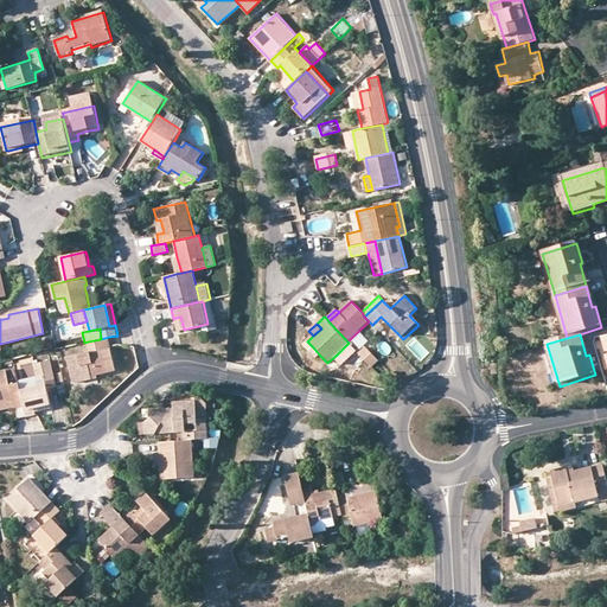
[(91,375),(97,374),(115,370),(109,337),(101,339),(88,342),(90,352),(68,357),(74,383),(91,378),(91,375)]
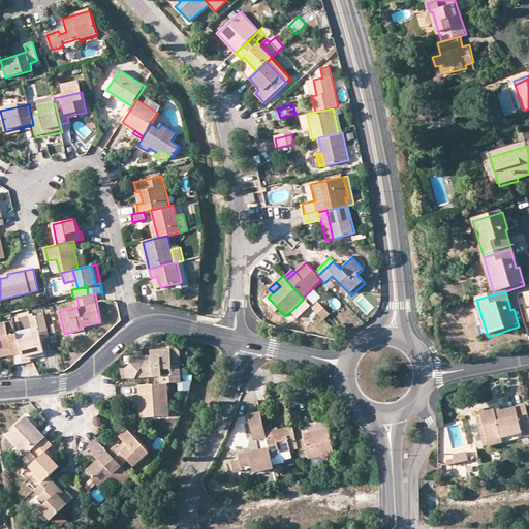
[(310,305),(304,299),(292,310),(298,315),(310,305)]
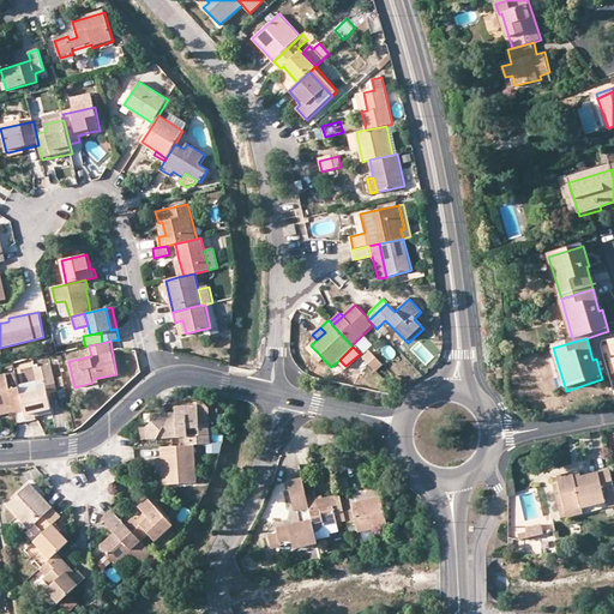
[(318,363),(323,359),(318,353),(313,357),(318,363)]
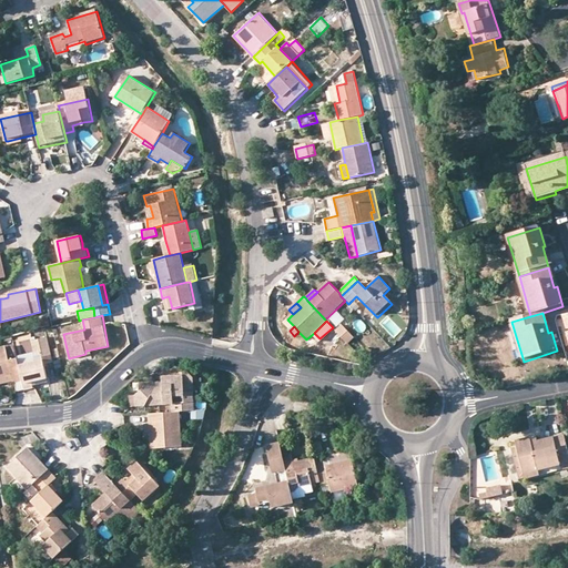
[(342,326),(336,331),(348,343),(354,338),(342,326)]
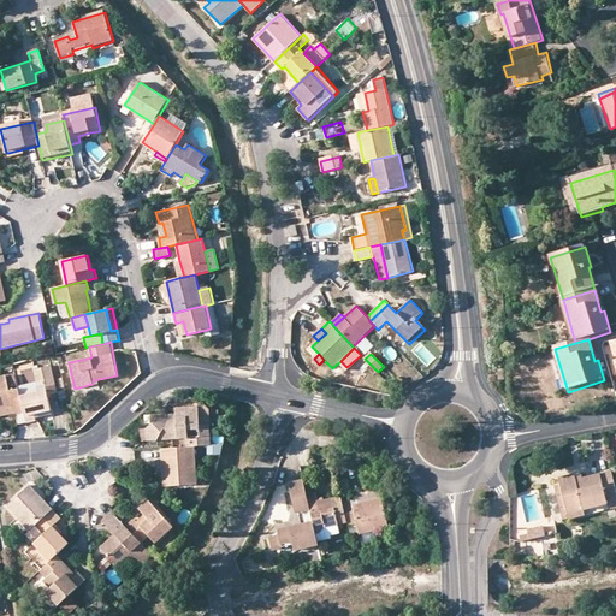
[(46,386),(54,385),(51,366),(35,369),(39,385),(46,383),(46,386)]
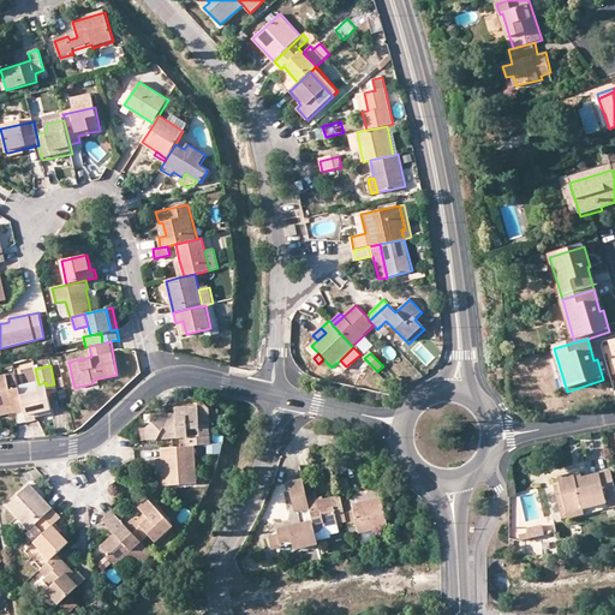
[(24,412),(21,395),(18,388),(10,389),(6,375),(0,376),(0,407),(12,406),(15,412),(15,415),(24,412)]
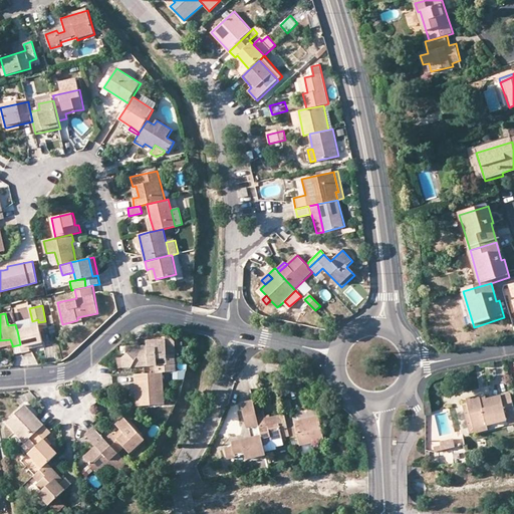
[(17,330),(20,344),(22,352),(30,349),(30,348),(28,344),(43,340),(40,328),(39,325),(17,330)]
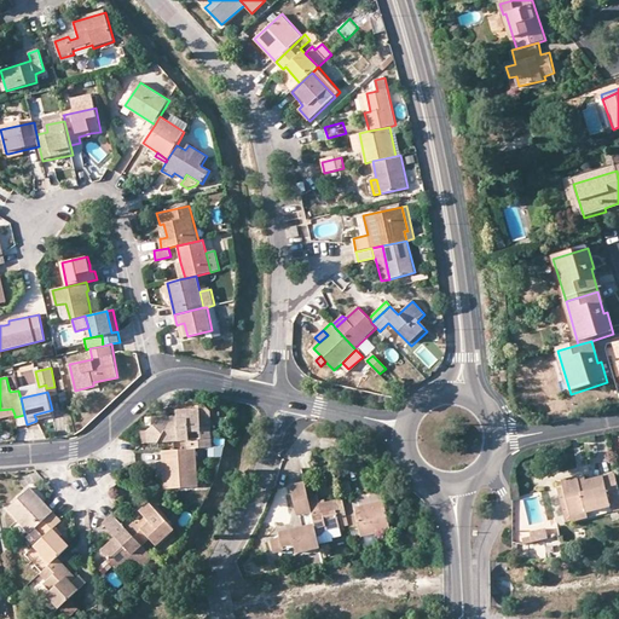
[(200,406),(200,409),(202,427),(210,427),(209,412),(203,405),(200,406)]
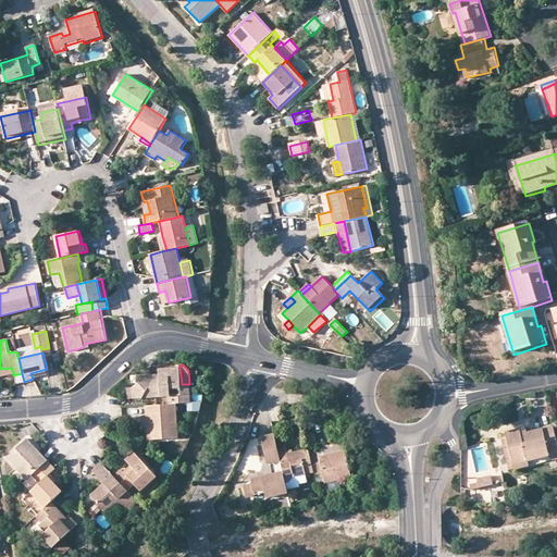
[(182,384),(180,368),(159,369),(160,378),(153,378),(149,373),(134,386),(128,387),(128,398),(169,395),(170,404),(175,404),(192,403),(189,384),(182,384)]
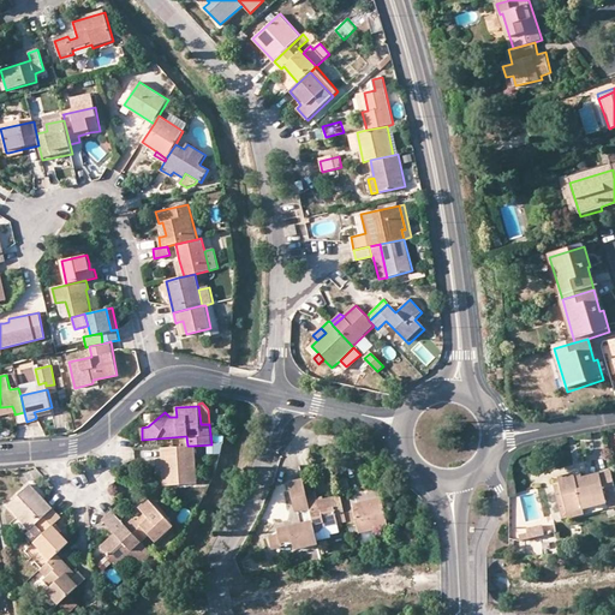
[(193,446),(187,446),(162,448),(162,458),(167,458),(169,485),(197,483),(193,446)]
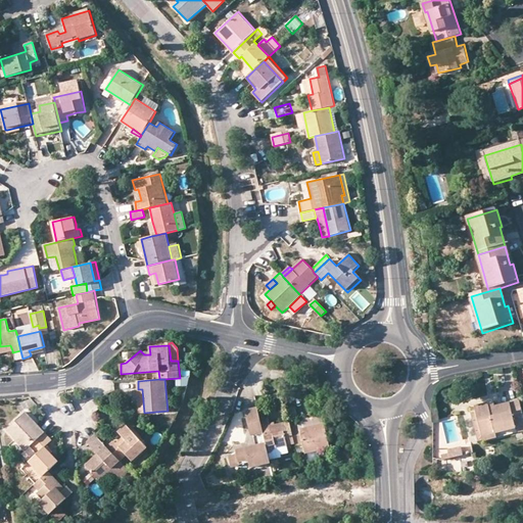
[(475,408),(476,412),(483,437),(496,434),(517,429),(518,434),(522,432),(522,415),(520,400),(489,409),(488,405),(475,408)]
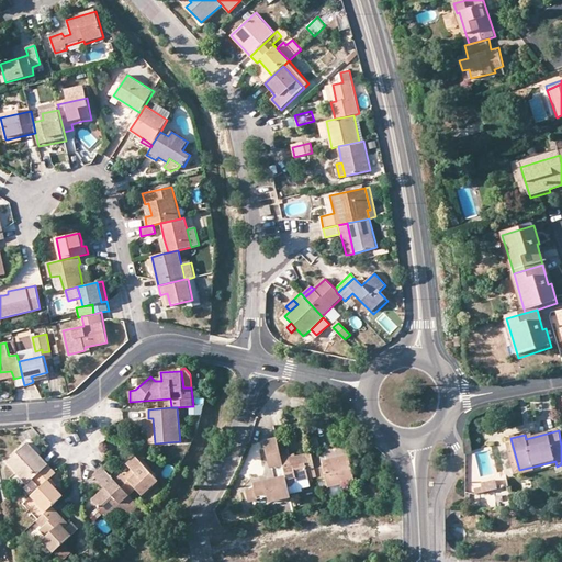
[(284,465),(280,451),(278,438),(263,441),(270,469),(273,469),(284,465)]
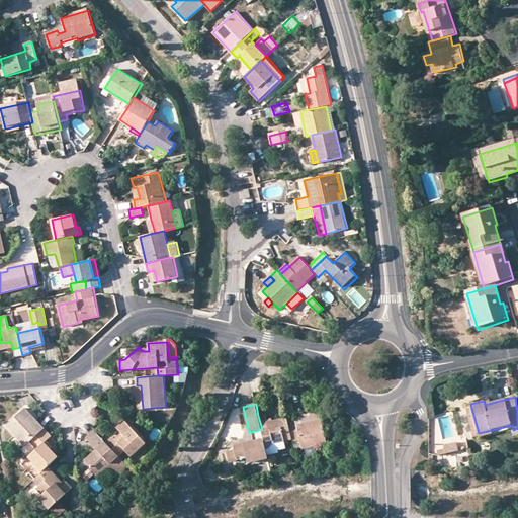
[(493,434),(492,430),(479,433),(471,408),(466,410),(473,438),(493,434)]
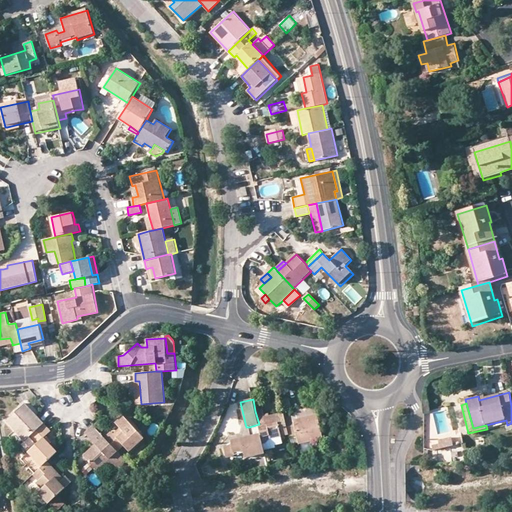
[(25,404),(7,421),(25,441),(44,423),(25,404)]
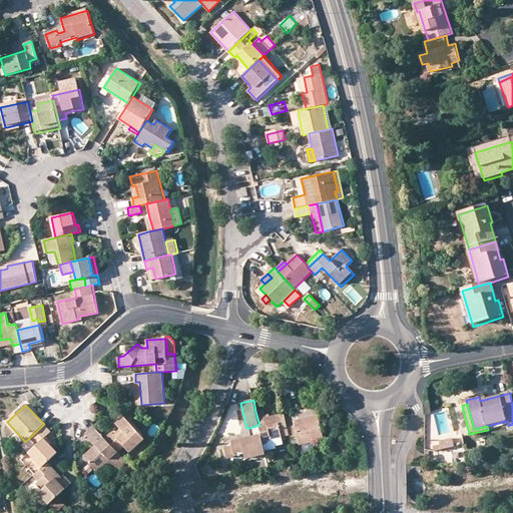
[(293,414),(294,418),(295,421),(319,416),(318,409),(293,414)]
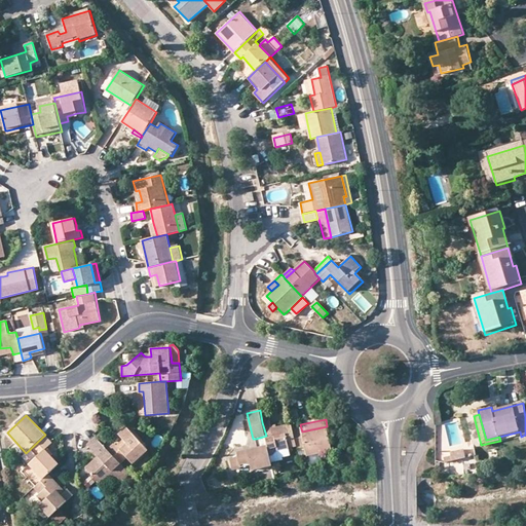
[(268,446),(270,455),(274,454),(278,451),(298,446),(294,429),(293,423),(273,428),(270,420),(262,422),(266,436),(268,446)]
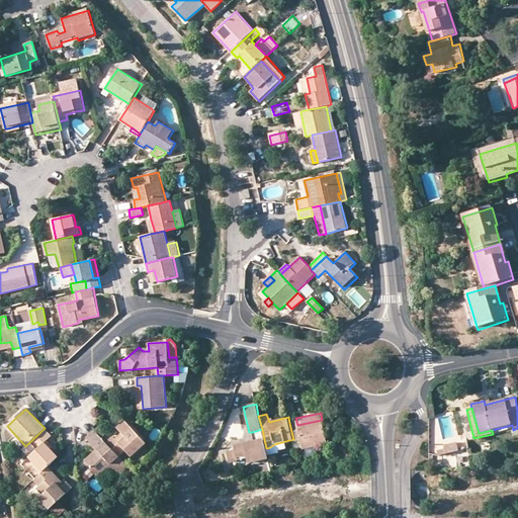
[(289,423),(293,439),(295,449),(327,442),(322,420),(297,425),(296,422),(289,423)]
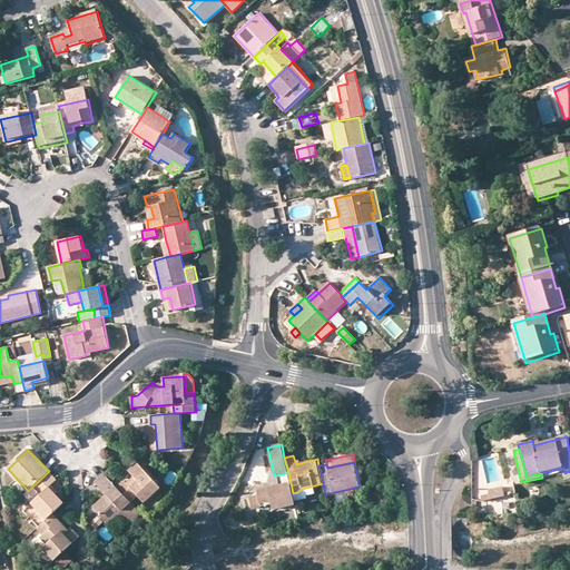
[(129,472),(133,475),(141,467),(138,463),(129,472)]
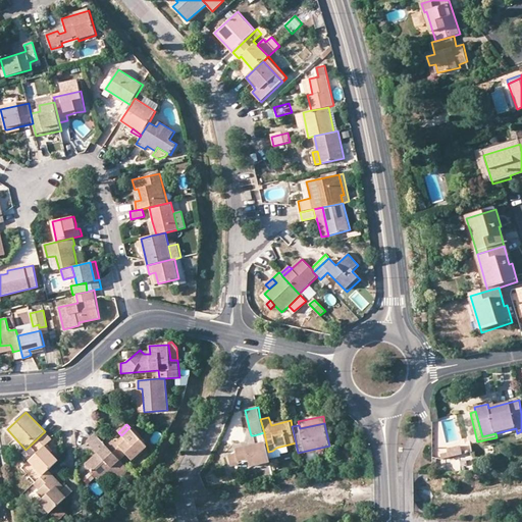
[(108,448),(120,461),(127,455),(133,462),(148,448),(129,427),(121,435),(123,437),(117,444),(114,440),(108,448)]
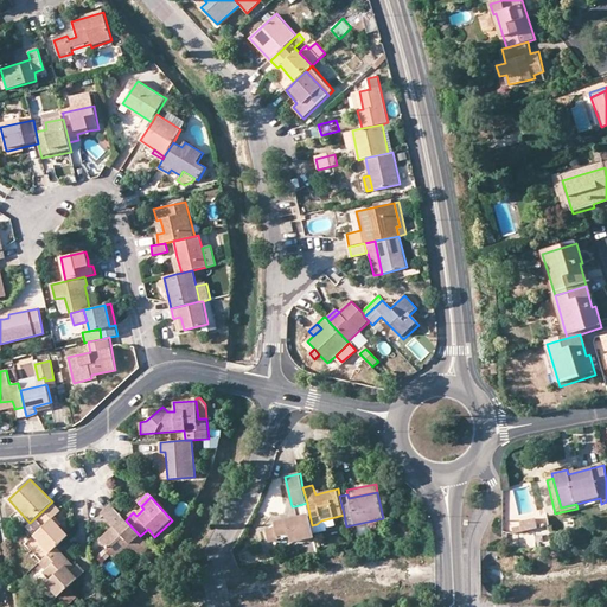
[(61,511),(52,502),(30,523),(26,525),(51,553),(57,547),(69,536),(53,518),(61,511)]
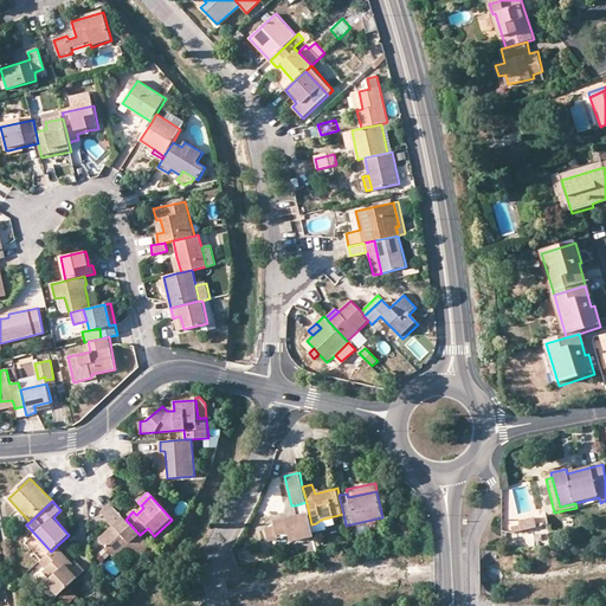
[(295,505),(297,516),(309,514),(307,502),(295,505)]
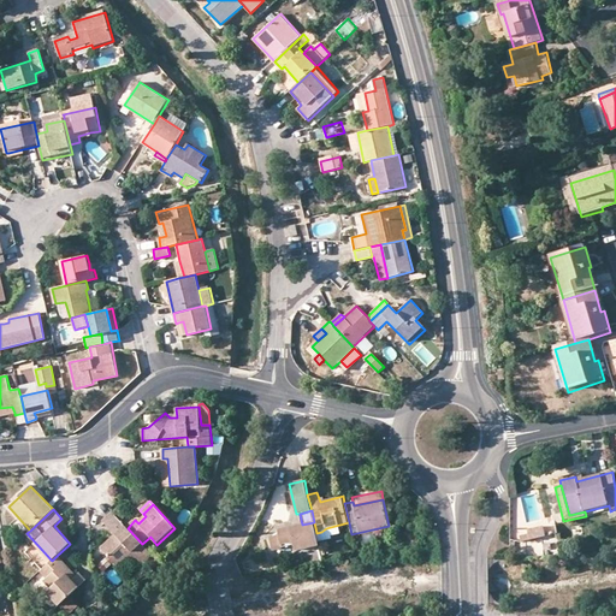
[(134,552),(142,544),(128,528),(114,514),(105,522),(117,535),(101,549),(118,567),(134,552)]
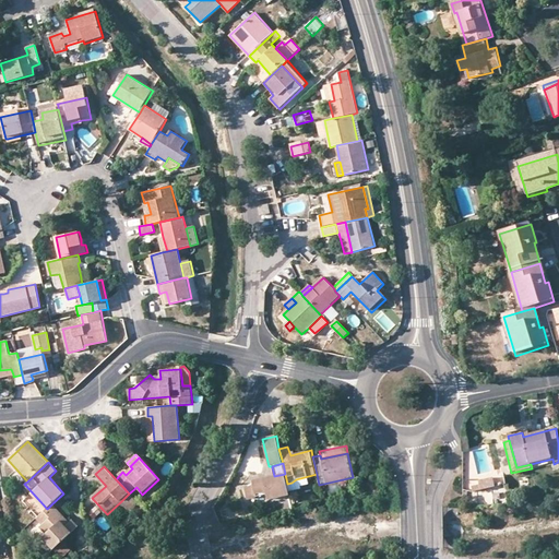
[(290,495),(287,484),(285,474),(274,476),(253,480),(254,486),(246,488),(248,499),(266,495),(269,500),(290,495)]
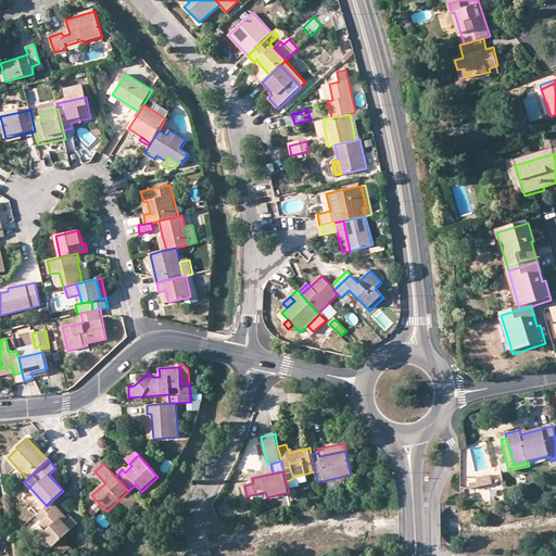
[(470,485),(471,492),(493,487),(491,477),(477,480),(478,484),(470,485)]
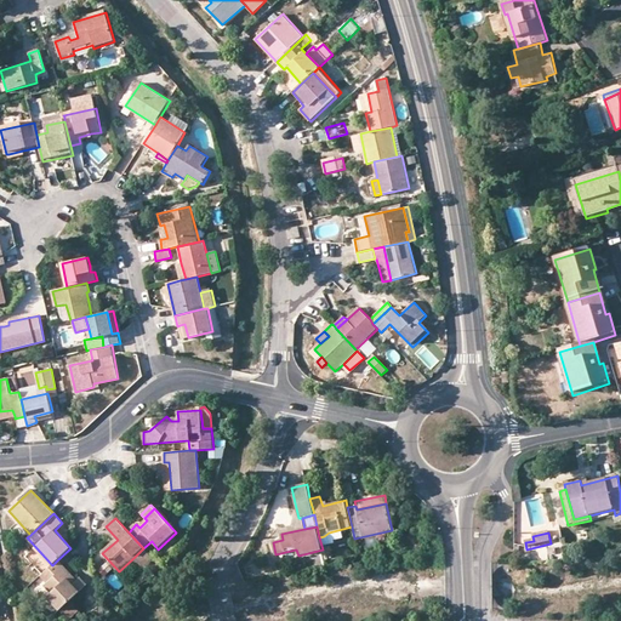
[(155,560),(143,548),(135,557),(146,569),(155,560)]
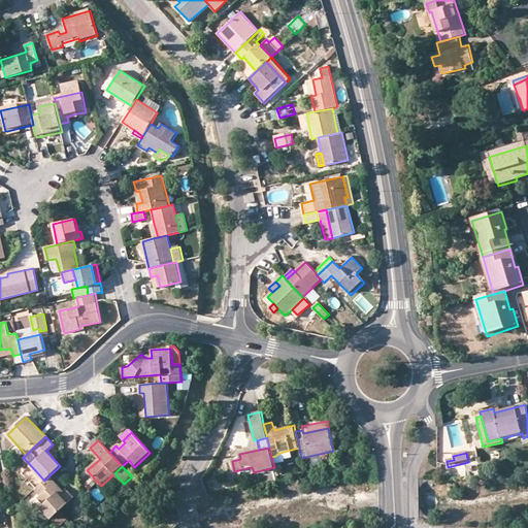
[(44,481),(34,489),(41,496),(38,498),(44,505),(41,507),(51,519),(74,497),(69,491),(66,493),(63,497),(58,492),(60,490),(54,484),(56,482),(50,475),(44,481)]
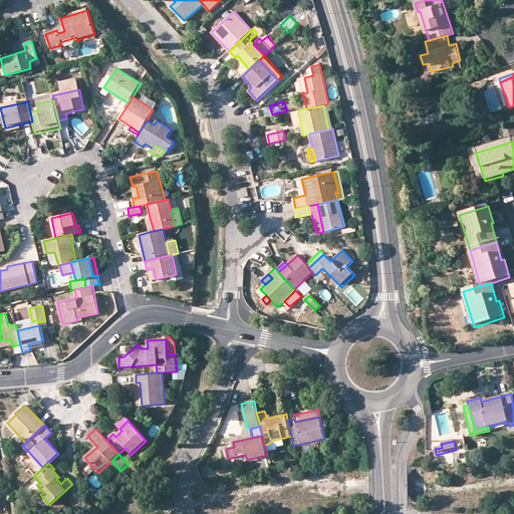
[(64,480),(54,469),(52,471),(58,477),(56,479),(61,484),(64,480)]
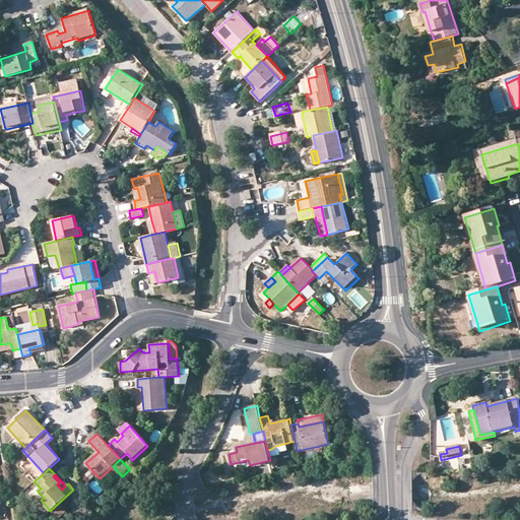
[(90,485),(98,496),(103,492),(95,481),(90,485)]
